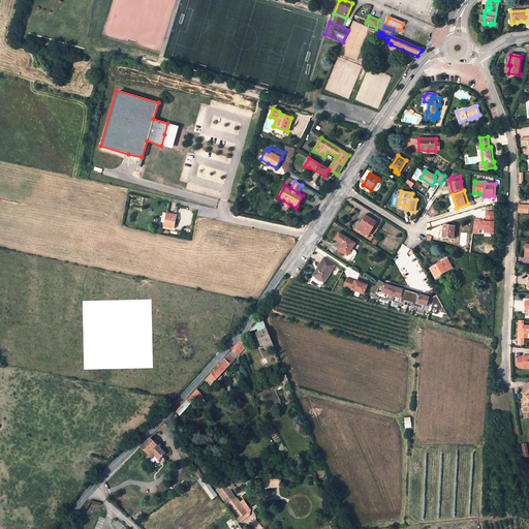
[(528,204),(519,205),(519,213),(528,213),(528,204)]
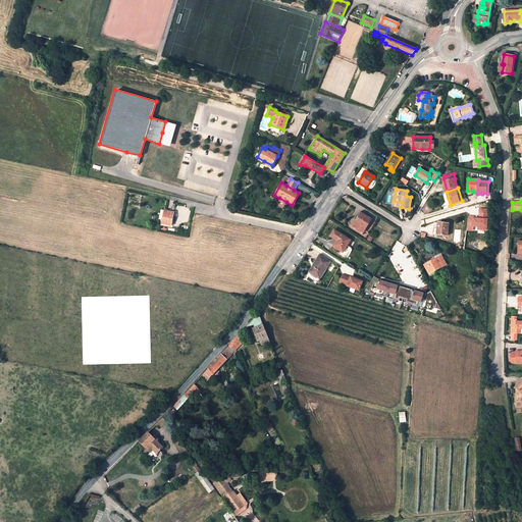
[(478,227),(478,229),(487,229),(487,219),(486,219),(487,209),(479,209),(479,218),(474,218),(474,216),(469,216),(469,217),(468,217),(467,230),(473,230),(473,226),(478,227)]
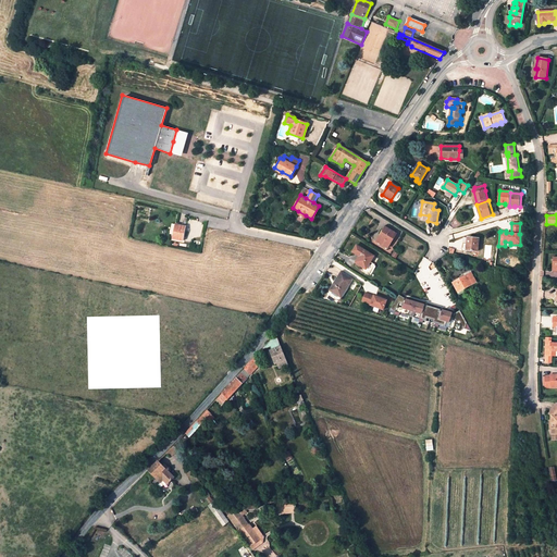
[(175,225),(174,234),(173,239),(183,242),(185,226),(175,225)]
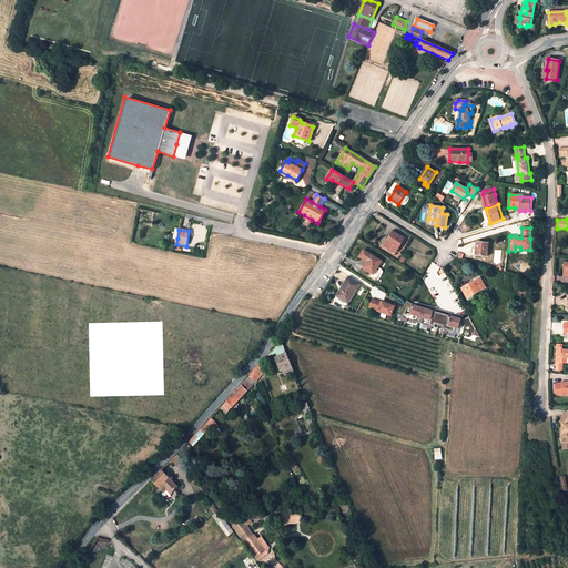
[(405,239),(393,232),(388,240),(389,241),(386,247),(395,253),(405,239)]
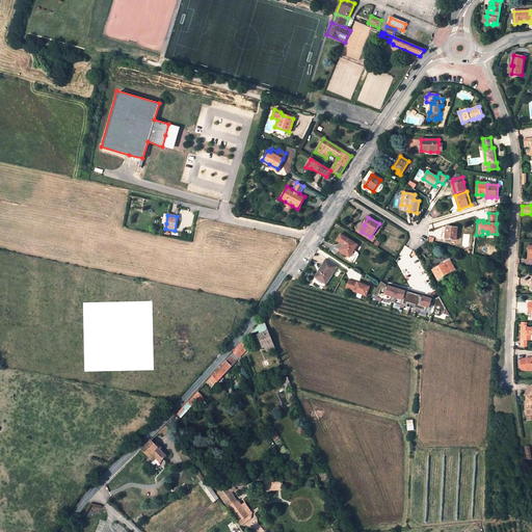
[(447,227),(446,239),(456,240),(457,228),(447,227)]
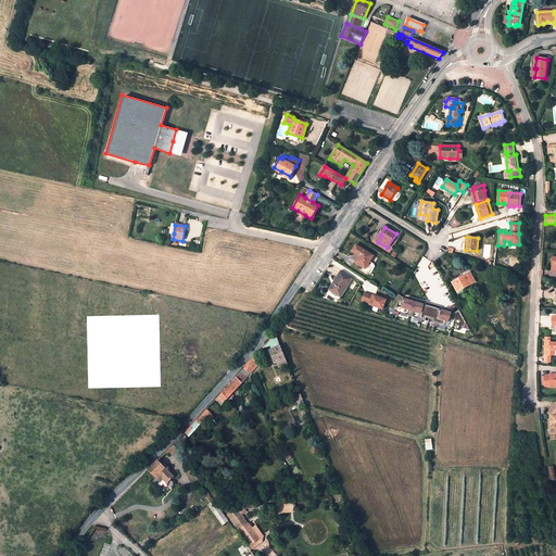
[(374,256),(356,245),(352,252),(359,256),(355,263),(363,267),(362,270),(367,274),(374,265),(369,262),(374,256)]
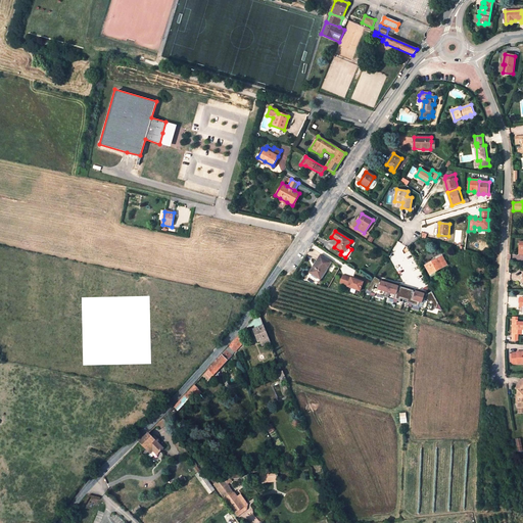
[(331,263),(321,256),(310,273),(321,280),(331,263)]
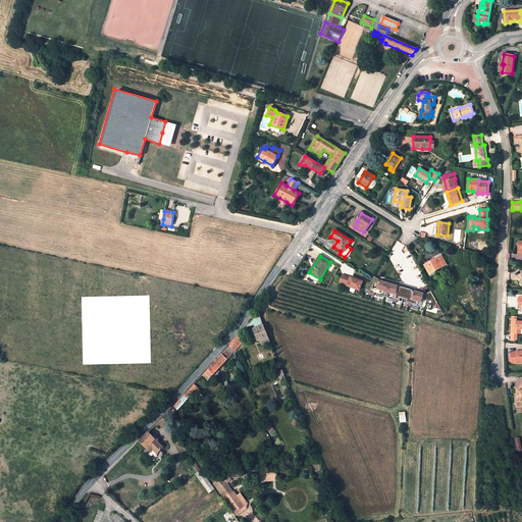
[(430,262),(424,265),(429,274),(447,264),(441,256),(430,262)]
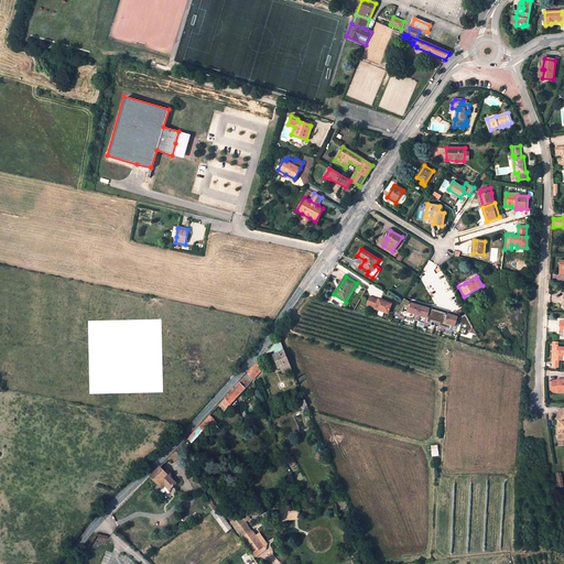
[(392,304),(380,300),(379,300),(371,296),(368,305),(376,308),(389,314),(392,304)]
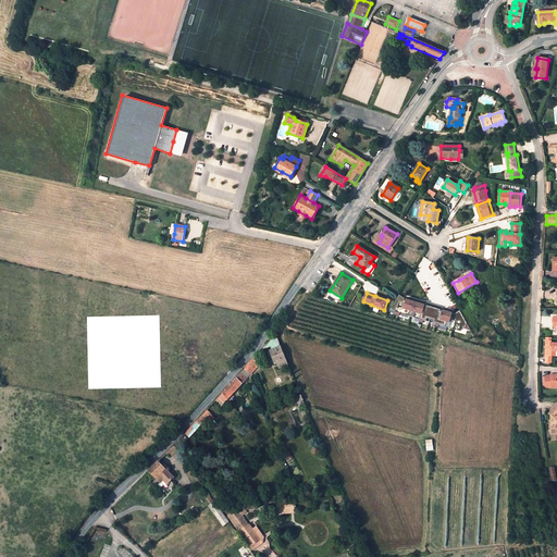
[(426,319),(433,321),(432,323),(436,324),(435,326),(437,327),(438,325),(446,327),(447,322),(449,323),(462,326),(461,327),(471,331),(460,310),(454,313),(453,320),(450,319),(453,312),(443,310),(441,318),(438,317),(441,310),(428,306),(425,312),(422,311),(424,305),(406,299),(404,306),(403,305),(404,299),(399,296),(390,310),(395,312),(398,308),(410,311),(409,316),(415,318),(416,311),(422,313),(420,319),(419,322),(421,323),(422,320),(425,321),(426,319)]
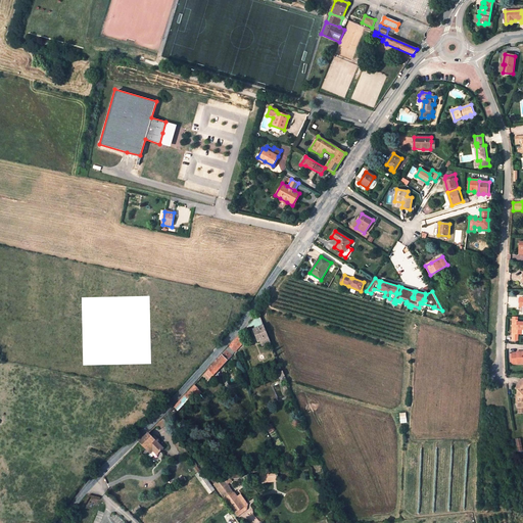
[(420,302),(419,307),(432,312),(433,307),(434,306),(422,303),(420,302)]
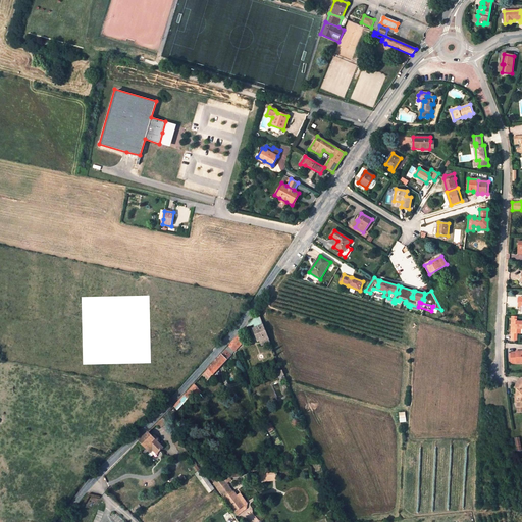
[(255,330),(258,341),(259,342),(260,342),(262,347),(270,343),(258,313),(251,321),(255,330)]
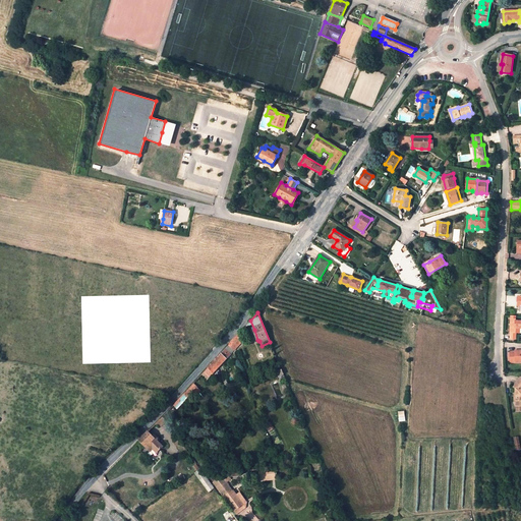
[(520,321),(516,321),(516,319),(512,319),(511,331),(516,331),(515,332),(520,333),(520,328),(520,321)]
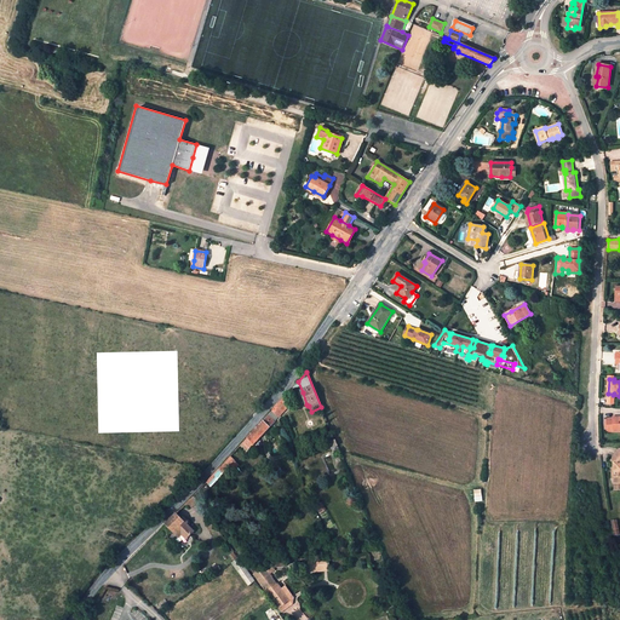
[(273,411),(279,417),(287,409),(283,399),(273,411)]
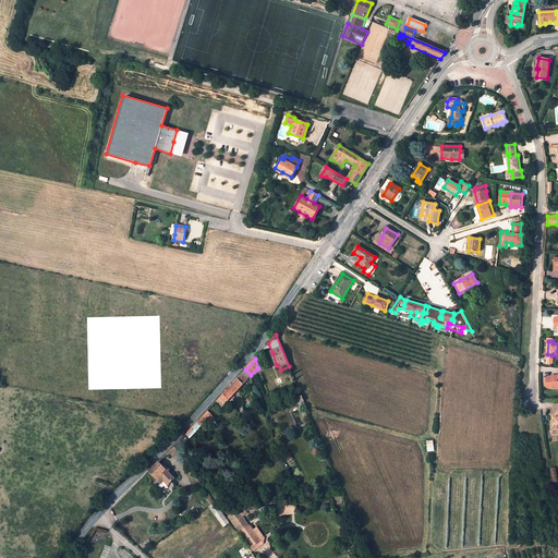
[(231,384),(238,390),(246,380),(241,374),(231,384)]
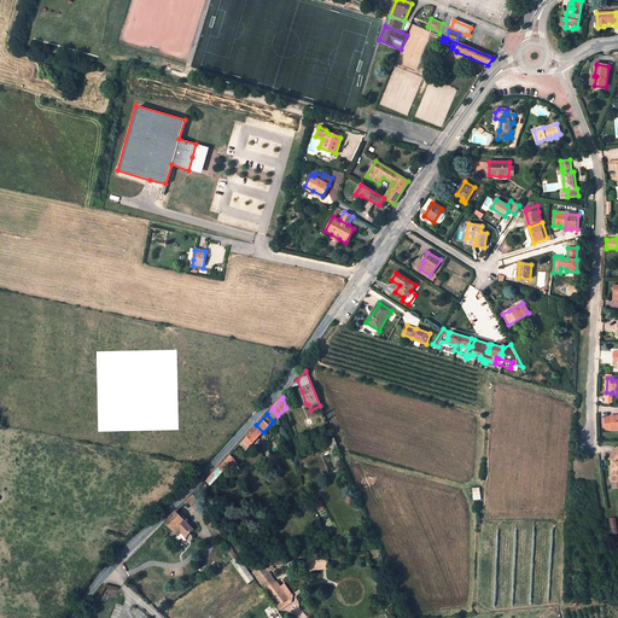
[(605,430),(617,429),(617,414),(612,414),(612,417),(605,417),(605,430)]
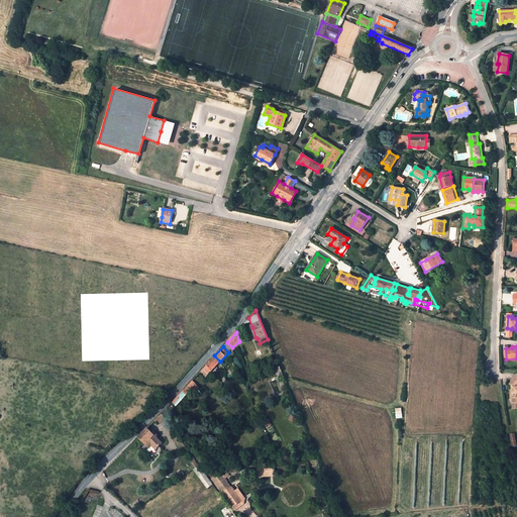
[(217,365),(220,362),(214,355),(211,359),(217,365)]
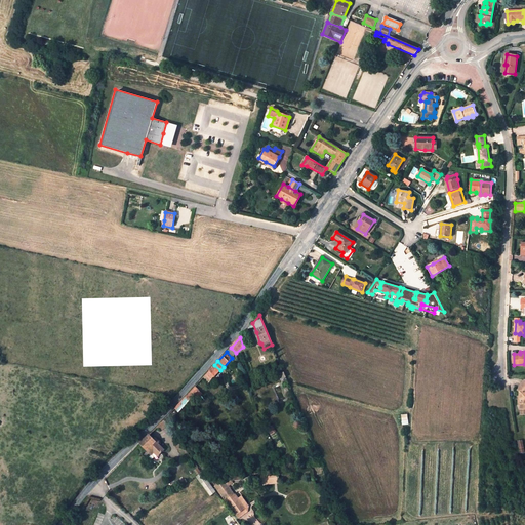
[(220,370),(214,365),(213,366),(206,374),(211,379),(220,370)]
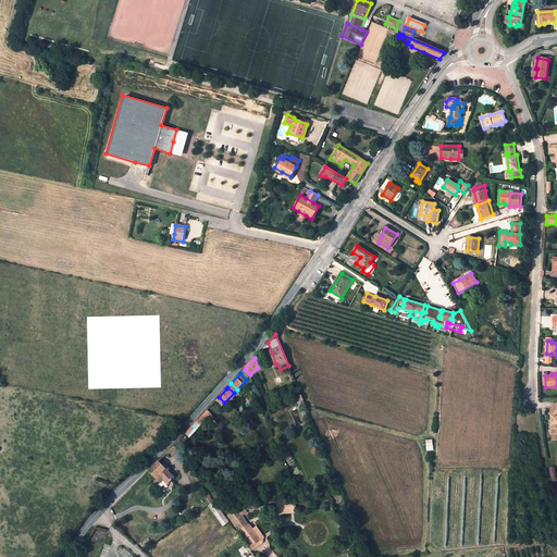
[(185,433),(189,437),(208,419),(202,415),(190,428),(185,433)]
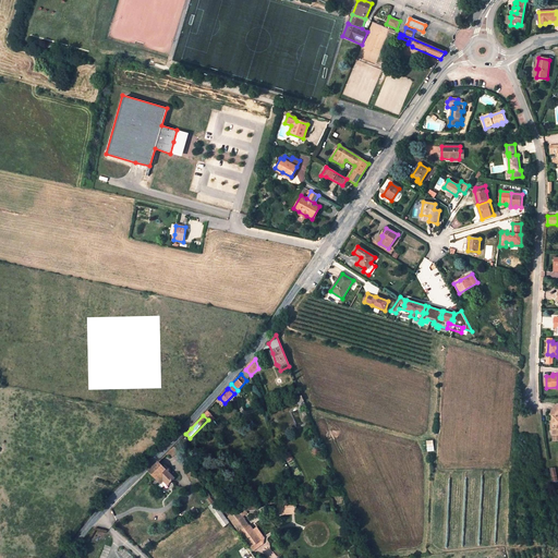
[(245,432),(242,433),(249,443),(252,440),(245,432)]
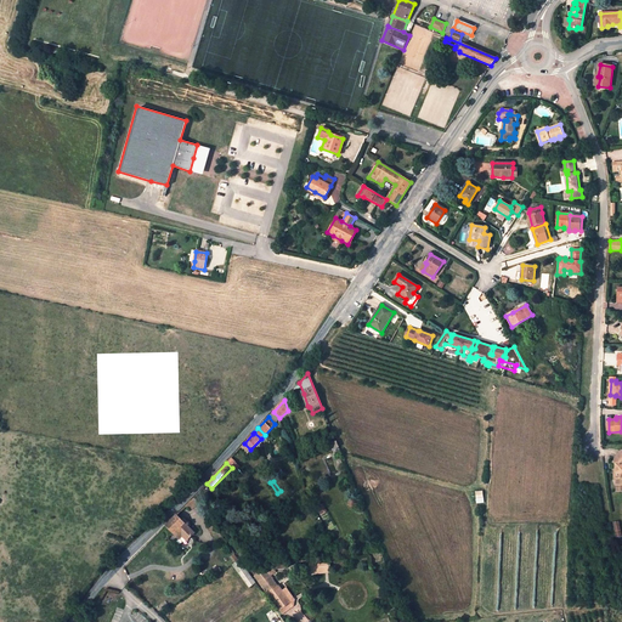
[(205,496),(211,488),(207,484),(201,491),(205,496)]
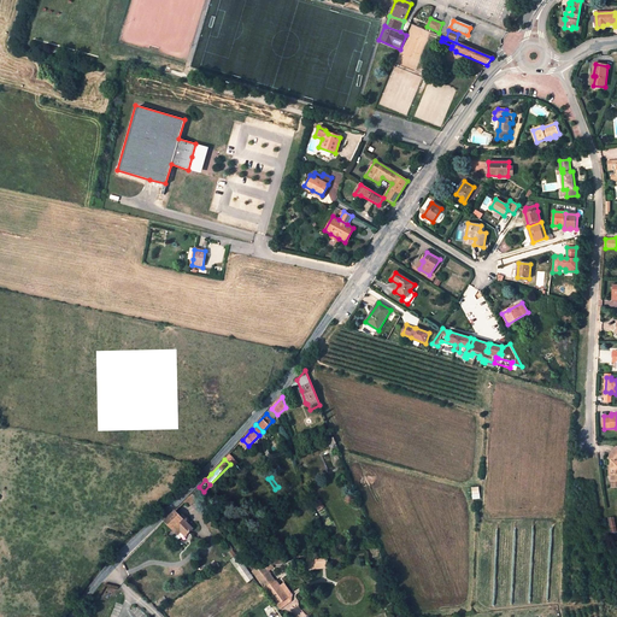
[(204,494),(198,489),(193,494),(197,501),(204,494)]
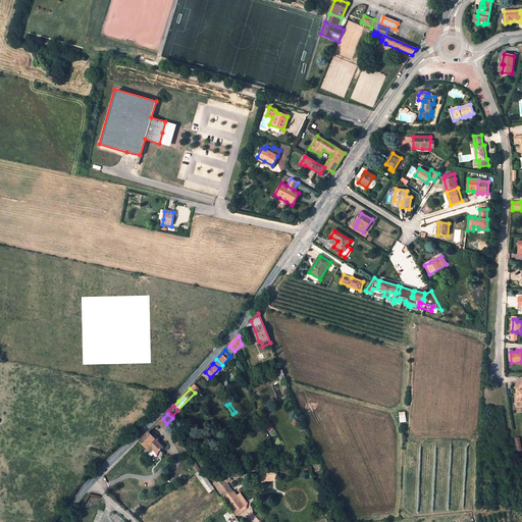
[(271,423),(266,425),(269,431),(274,429),(271,423)]
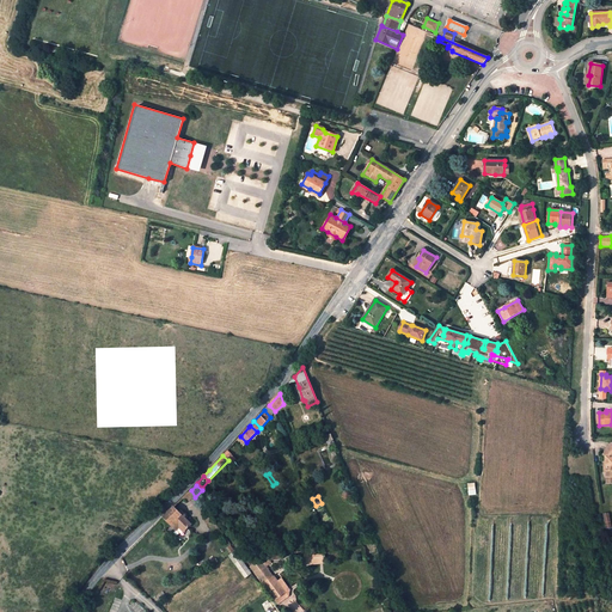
[(177,527),(183,532),(190,525),(173,507),(163,518),(175,530),(177,527)]
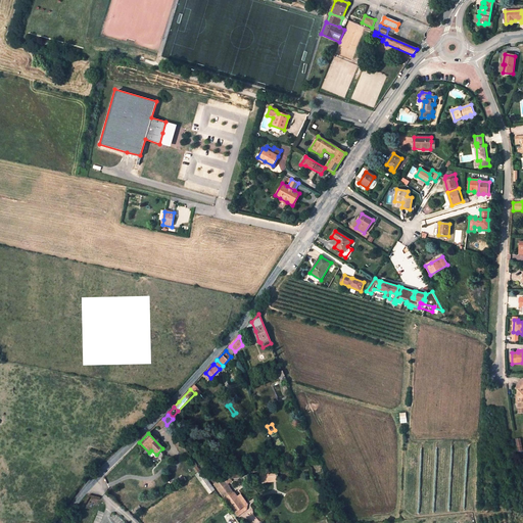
[(196,474),(207,494),(214,490),(202,470),(196,474)]
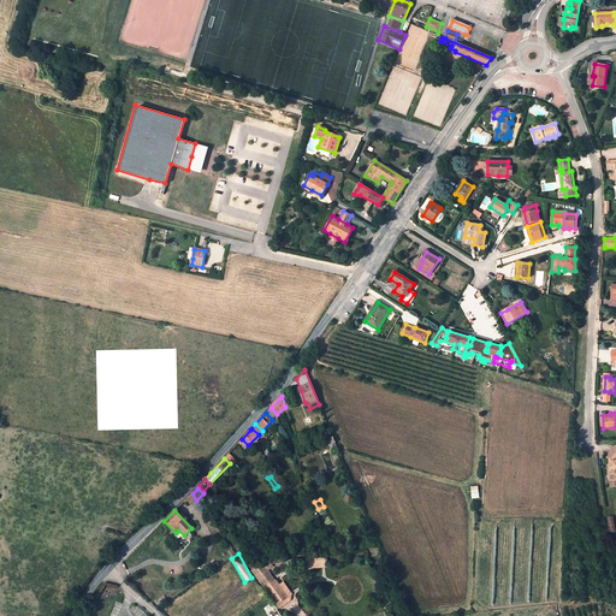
[(326,555),(306,556),(307,568),(327,567),(326,555)]
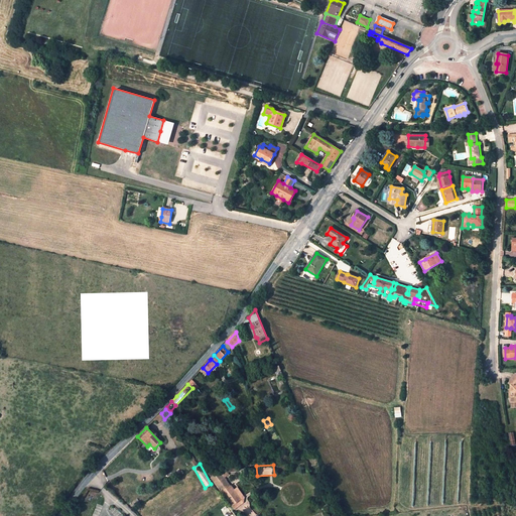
[(210,477),(222,493),(230,487),(219,471),(210,477)]
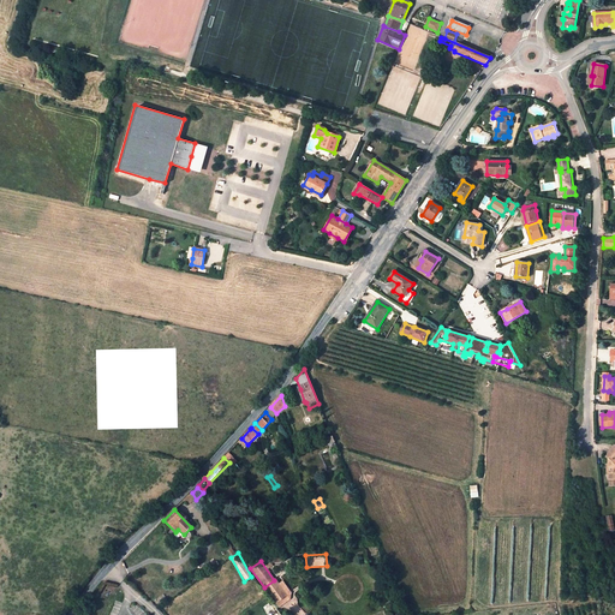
[(275,603),(285,596),(286,595),(274,580),(264,587),(275,603)]
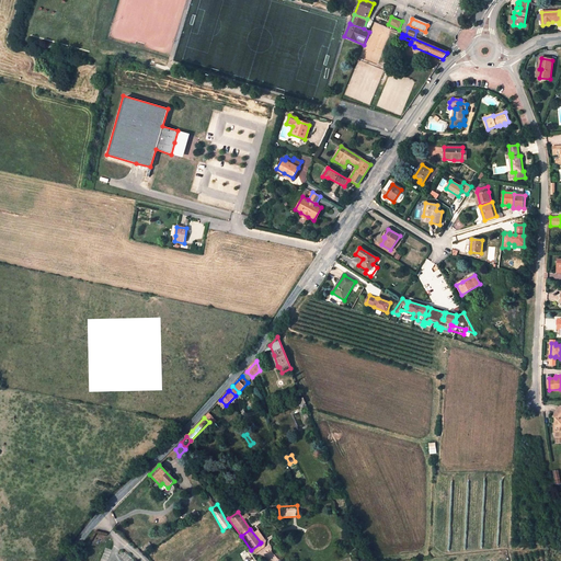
[(260,544),(251,550),(254,553),(263,547),(260,544)]
